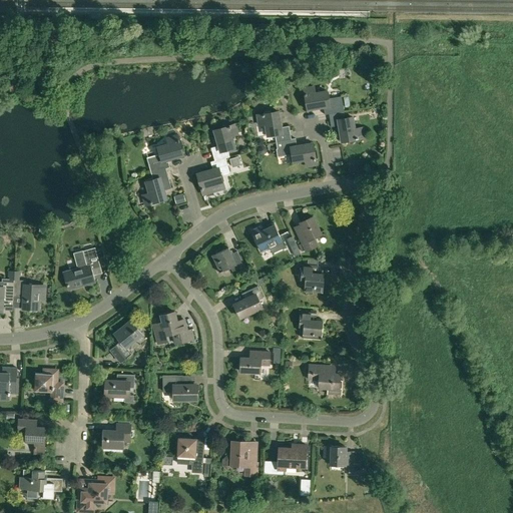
[(325,114),(329,113),(329,112),(344,110),(342,95),(328,97),(327,90),(315,92),(314,86),(304,87),(308,109),(324,106),(325,114)]
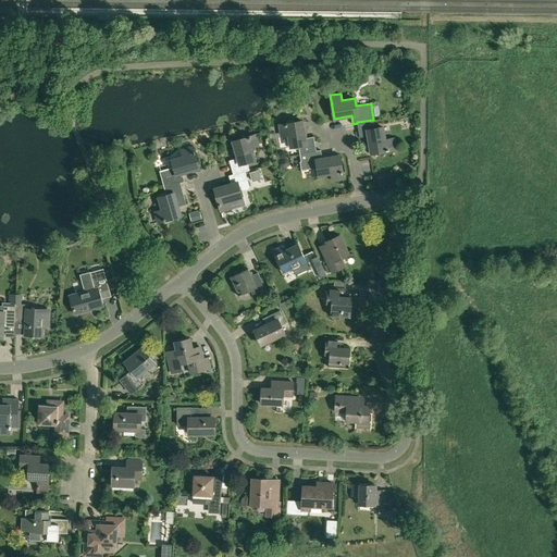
[(298,145),(300,153),(305,152),(317,150),(313,135),(306,137),(302,120),(280,124),(281,135),(288,134),(291,147),(298,145)]
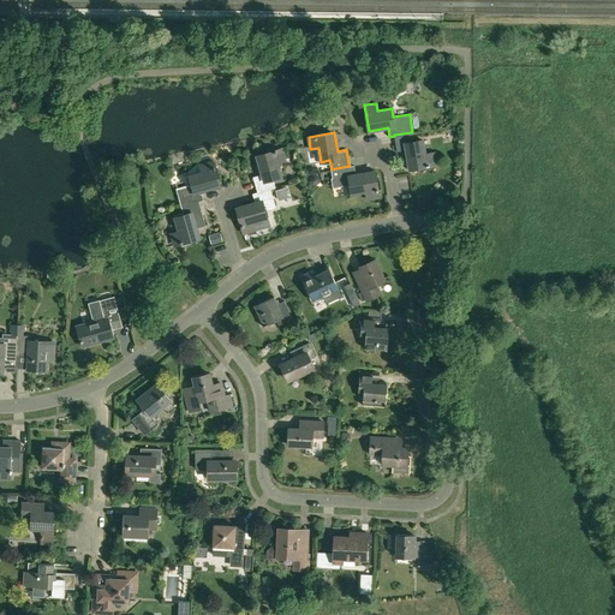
[(410,168),(435,163),(433,153),(425,154),(423,139),(415,141),(412,132),(394,135),(394,136),(398,151),(406,149),(410,168)]
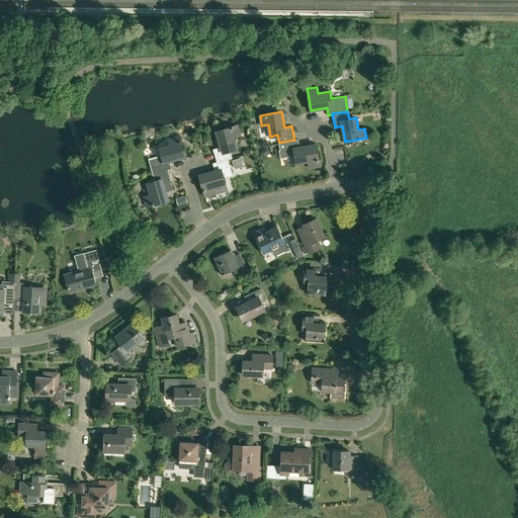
[(213,149),(217,162),(218,162),(228,159),(232,158),(230,150),(237,148),(234,137),(240,135),(237,125),(216,132),(221,147),(213,149)]
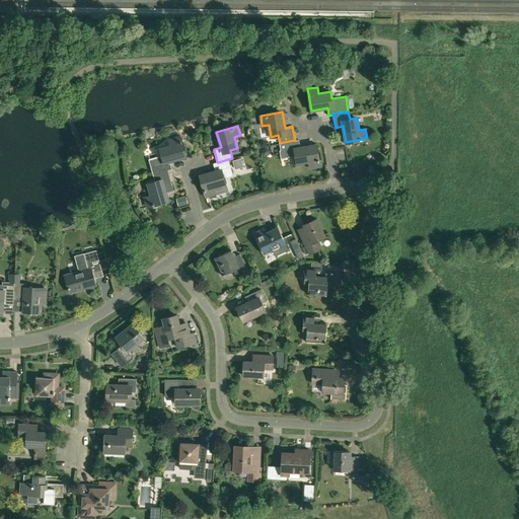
[(149,159),(153,174),(167,170),(172,169),(170,162),(186,157),(179,136),(169,139),(170,146),(160,149),(162,156),(149,159)]
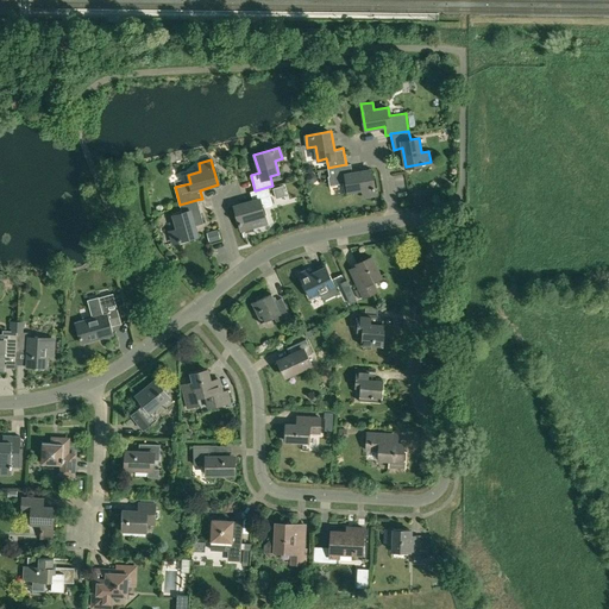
[(346,164),(333,167),(328,168),(330,176),(328,176),(330,186),(347,182),(349,190),(362,188),(364,196),(376,194),(371,169),(352,173),(351,163),(346,164)]
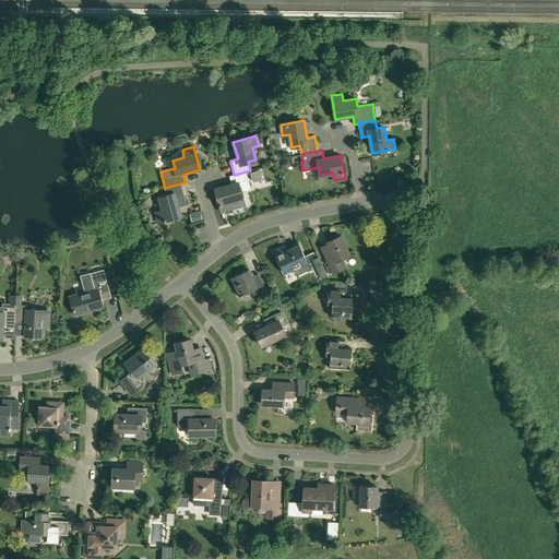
[(250,187),(246,171),(235,175),(234,175),(229,176),(233,185),(215,189),(222,212),(233,209),(230,201),(242,198),(240,190),(250,187)]
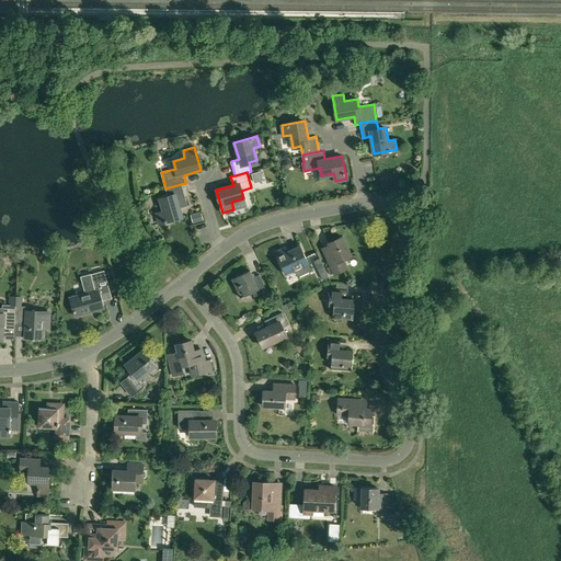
[(182,217),(180,208),(187,206),(181,184),(165,189),(168,196),(160,198),(163,212),(157,213),(160,224),(182,217)]
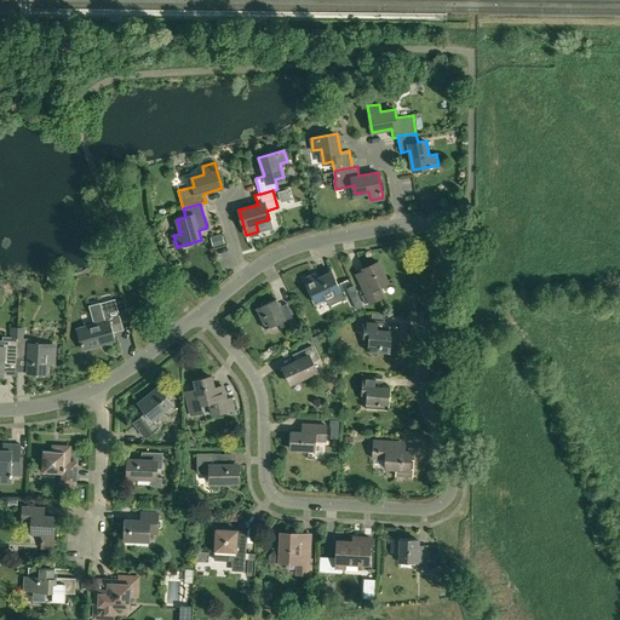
[(365,304),(369,302),(371,303),(384,296),(379,286),(389,282),(379,262),(363,269),(369,281),(362,285),(366,293),(361,296),(365,304)]
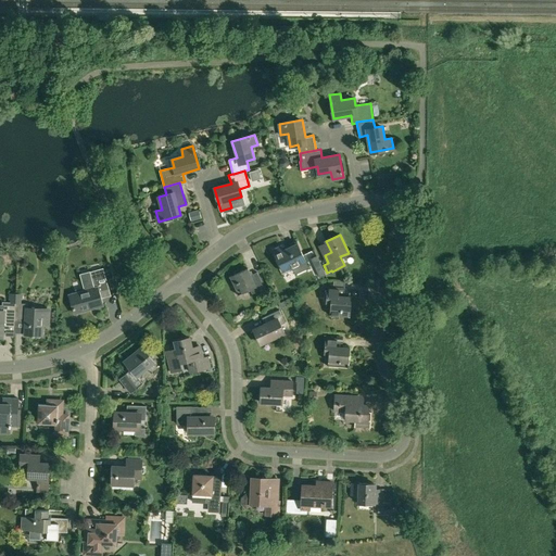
[(297,272),(308,266),(298,244),(283,251),(281,247),(274,250),(283,272),(294,266),(297,272)]
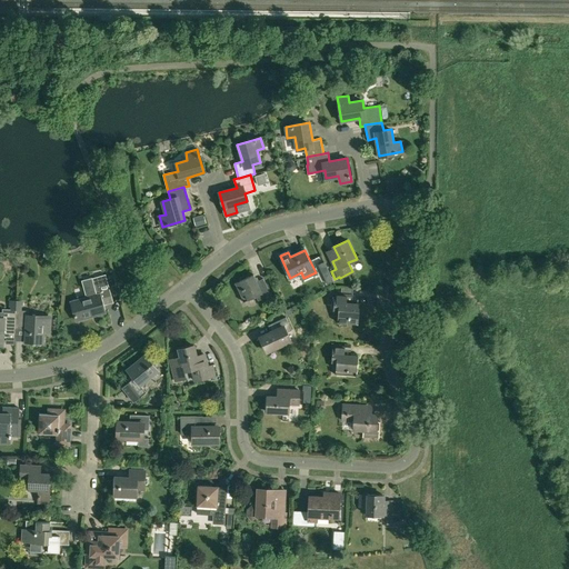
[(325,261),(318,265),(323,277),(330,275),(325,261)]
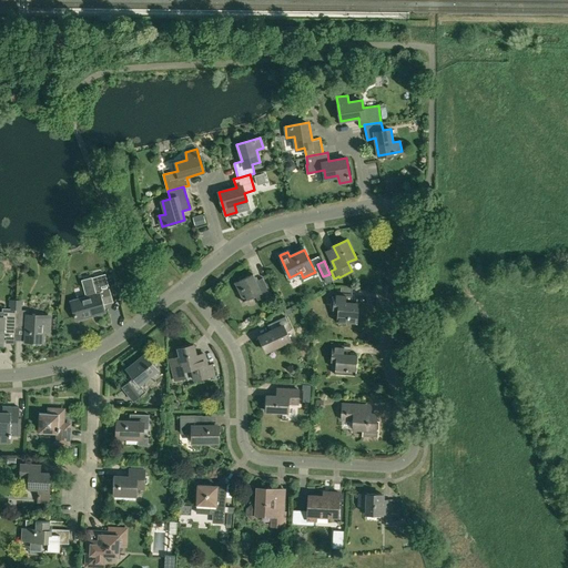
[(253,273),(235,282),(239,291),(243,288),(247,300),(256,295),(259,300),(271,294),(263,277),(256,281),(255,279),(253,273)]
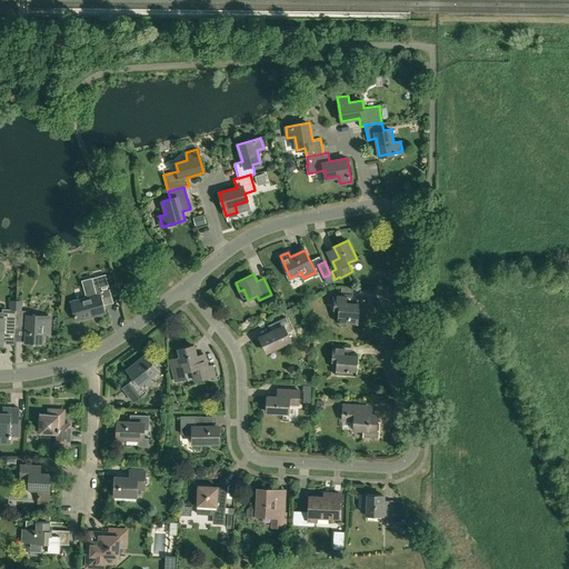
[(115,302),(112,296),(107,275),(93,279),(92,278),(82,280),(87,298),(72,302),(77,321),(106,312),(103,306),(115,302)]
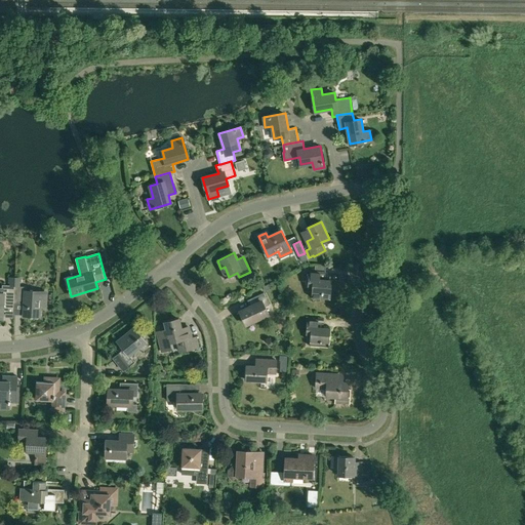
[(331,298),(332,279),(325,278),(326,271),(326,266),(316,265),(316,267),(310,267),(310,270),(309,270),(308,285),(313,285),(312,296),(331,298)]
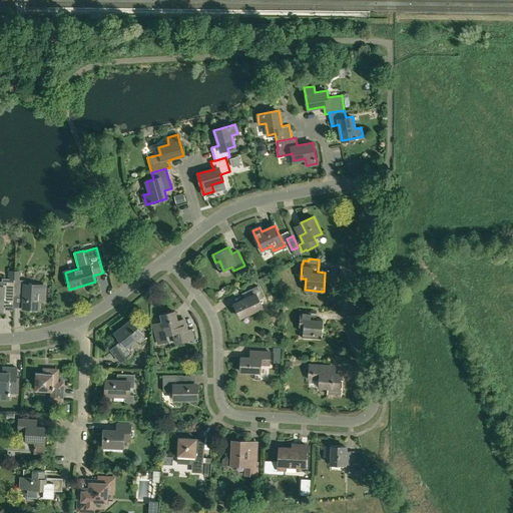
[(2,278),(2,281),(0,281),(0,311),(2,312),(2,305),(6,305),(6,310),(14,311),(14,301),(13,301),(15,271),(9,271),(9,277),(10,277),(10,279),(2,278)]
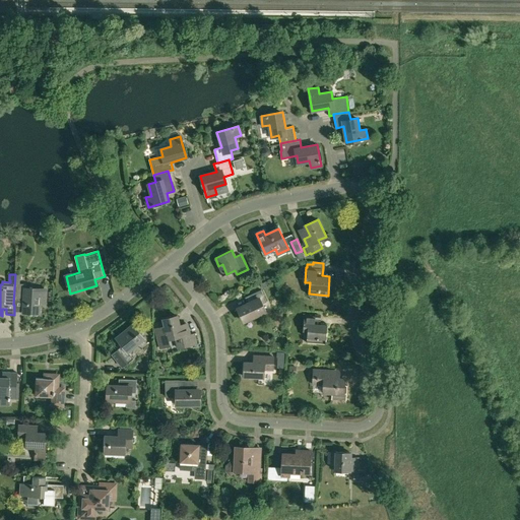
[(20,284),(20,283),(20,280),(22,280),(22,275),(15,274),(13,305),(14,305),(14,301),(21,302),(21,296),(25,296),(24,313),(39,314),(40,304),(46,305),(47,287),(26,286),(26,284),(20,284)]
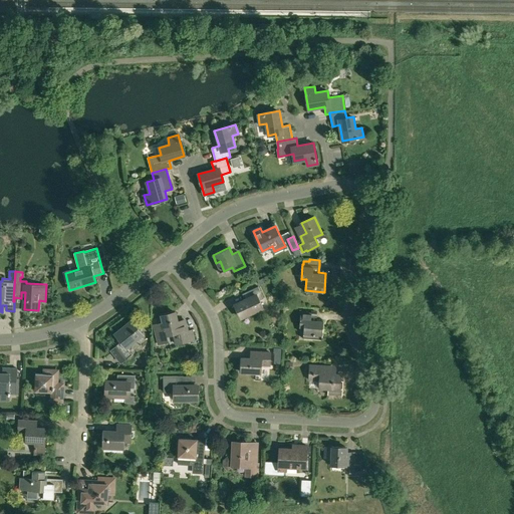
[(260,300),(264,298),(258,286),(243,293),(246,300),(235,305),(241,317),(263,307),(260,300)]
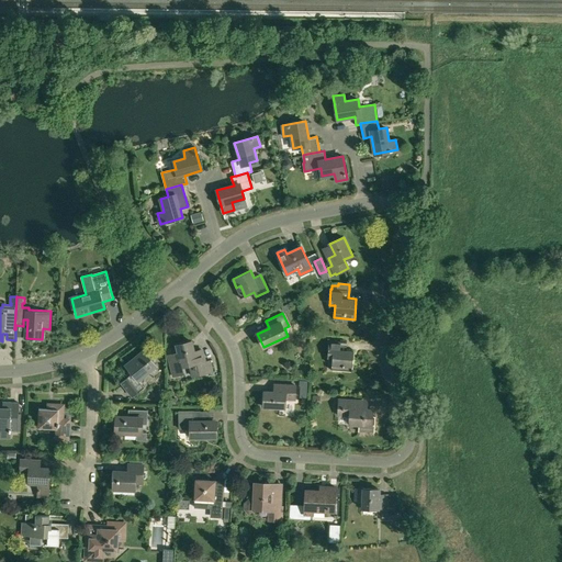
[(353,371),(355,350),(347,350),(348,341),(329,340),(328,357),(333,357),(332,369),(353,371)]
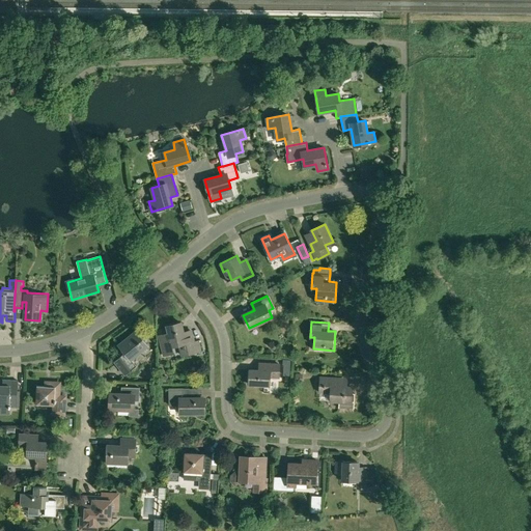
[(169,334),(158,336),(161,348),(171,345),(178,344),(182,355),(196,352),(200,350),(198,340),(193,341),(192,334),(185,335),(184,332),(180,323),(167,326),(168,332),(169,334)]
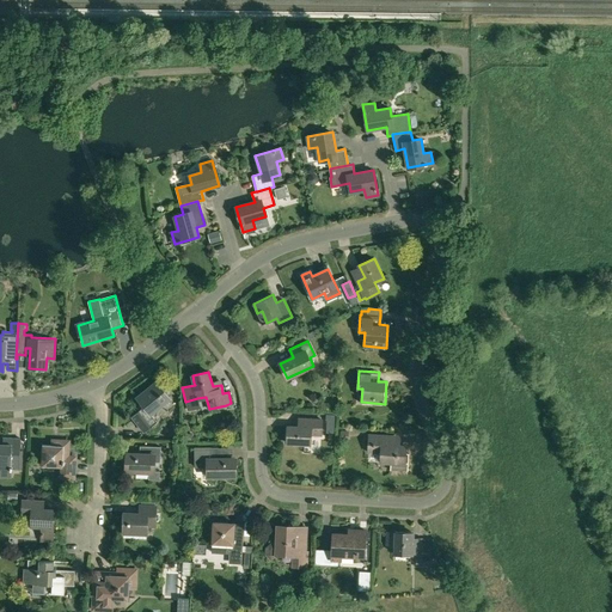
[(151,414),(170,398),(157,381),(136,398),(144,408),(133,416),(145,432),(157,422),(151,414)]
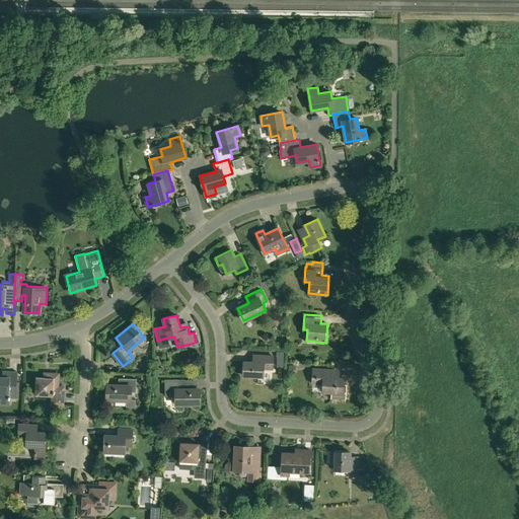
[(273,368),(274,355),(257,355),(256,362),(244,361),(244,375),(264,376),(264,368),(273,368)]
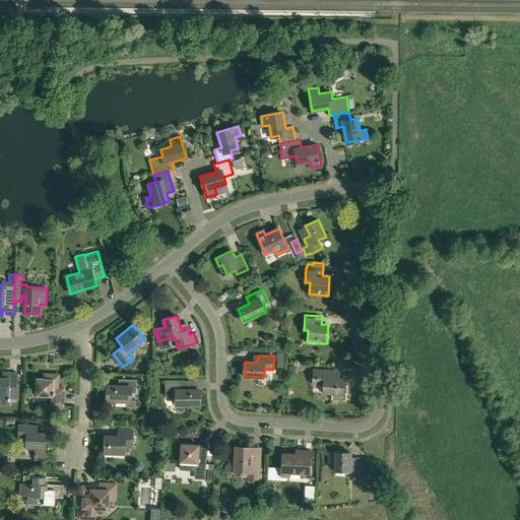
[(325,385),(325,392),(333,392),(332,398),(347,399),(348,384),(345,384),(345,378),(332,378),(332,370),(315,370),(314,384),(325,385)]
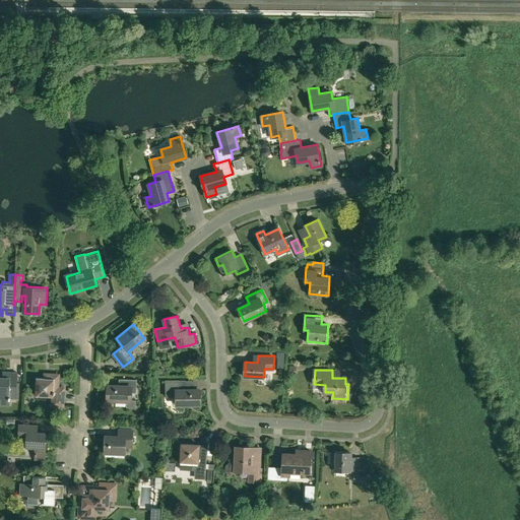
[(10,401),(10,399),(16,399),(17,374),(2,373),(2,378),(0,378),(0,399),(0,405),(9,405),(9,401),(10,401)]
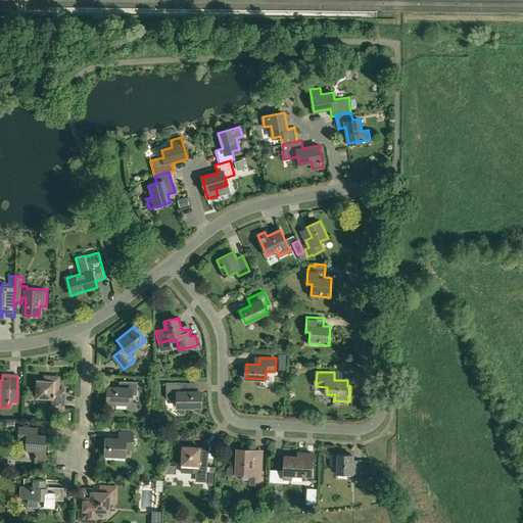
[(63,410),(64,391),(58,391),(59,377),(49,377),(49,381),(37,381),(36,398),(53,399),(53,409),(63,410)]
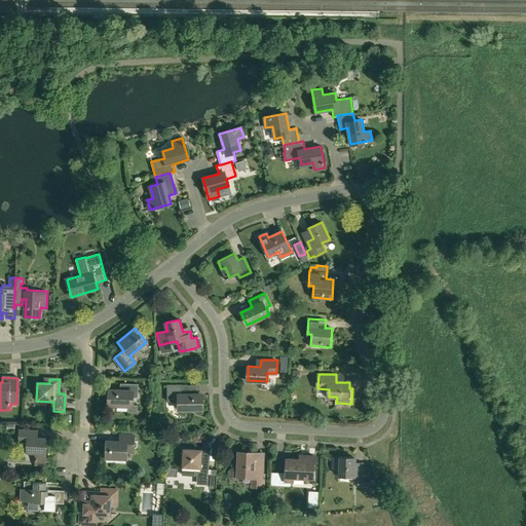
[(108,405),(128,405),(128,412),(138,413),(138,405),(133,405),(133,398),(138,398),(139,384),(120,383),(120,390),(109,389),(108,405)]
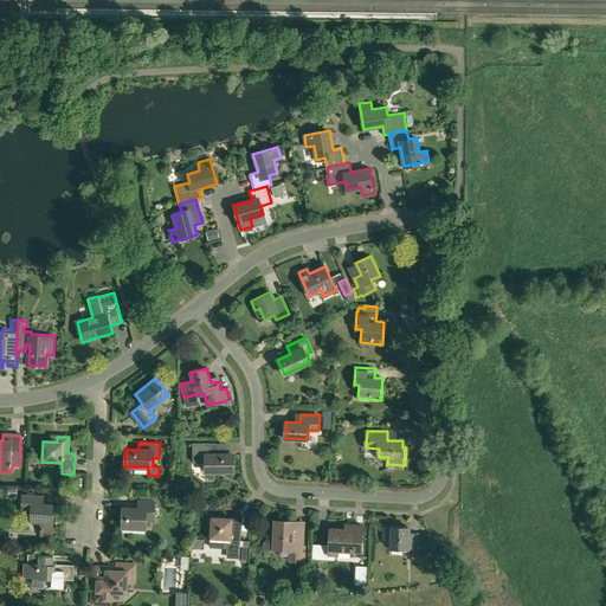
[(193,462),(205,462),(205,471),(233,471),(233,455),(217,455),(216,443),(193,444),(193,462)]
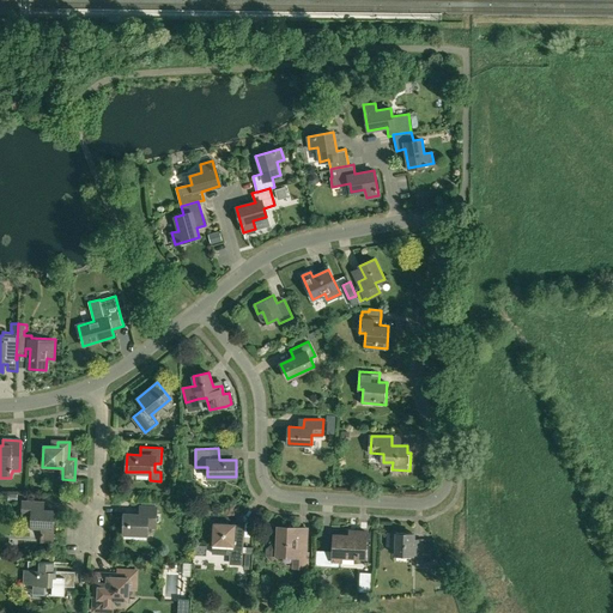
[(54,542),(55,511),(44,510),(44,502),(23,501),(22,516),(32,516),(31,528),(42,528),(41,542),(54,542)]
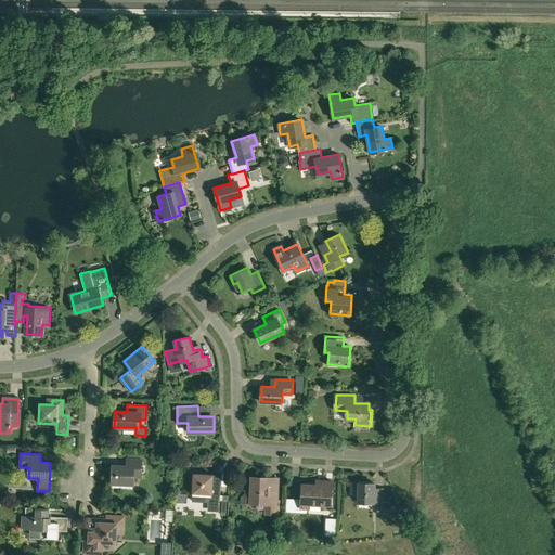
[(113,465),(112,483),(127,485),(127,481),(134,481),(134,477),(142,477),(142,459),(141,459),(134,459),(128,459),(127,459),(127,465),(113,465)]
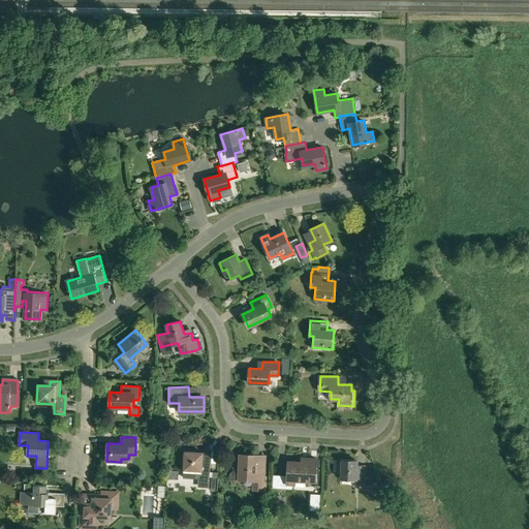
[(183,475),(183,477),(200,478),(200,488),(210,488),(210,476),(218,477),(218,472),(211,472),(211,461),(203,461),(203,453),(184,452),(183,470),(183,475)]
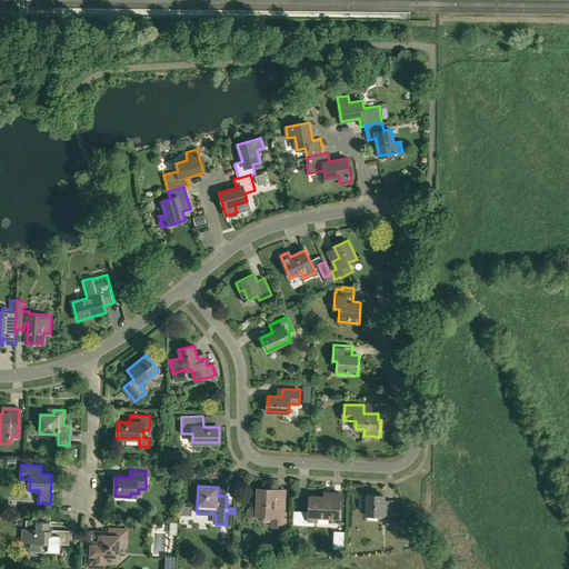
[(272,527),(282,527),(285,490),(259,489),(258,506),(252,505),(248,510),(247,516),(252,521),(257,516),(273,517),(272,527)]
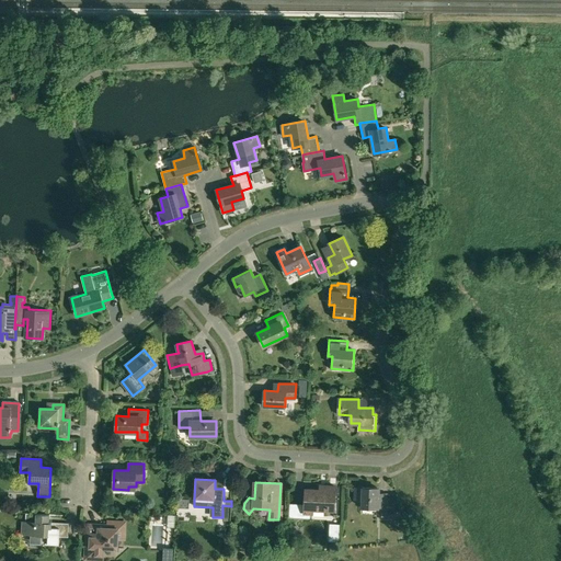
[(335,511),(335,487),(320,485),(320,490),(305,489),(305,513),(312,513),(312,510),(335,511)]
